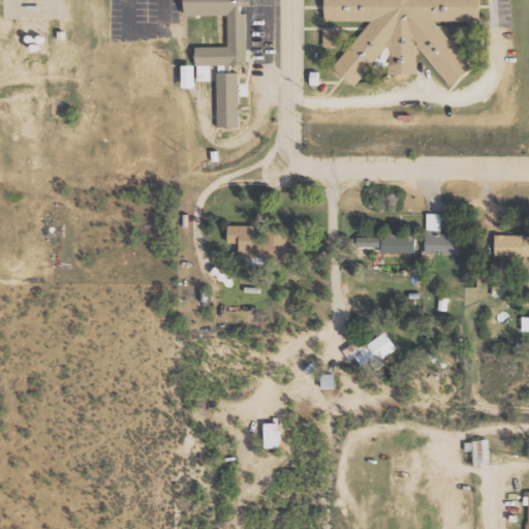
[(24,0),(10,0),(3,0),(3,19),(37,18),(36,5),(25,5),(24,0)]
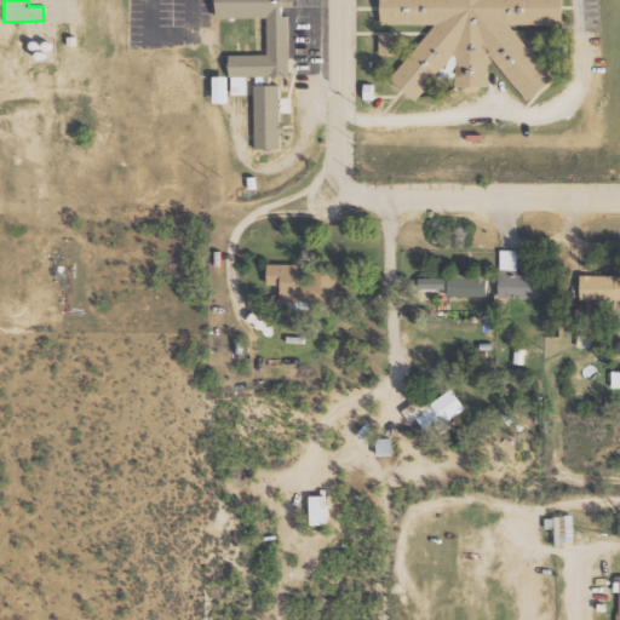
[(217,0),(217,17),(268,17),(268,55),(229,55),(229,75),(288,75),(288,7),(294,7),(294,0),(217,0)]
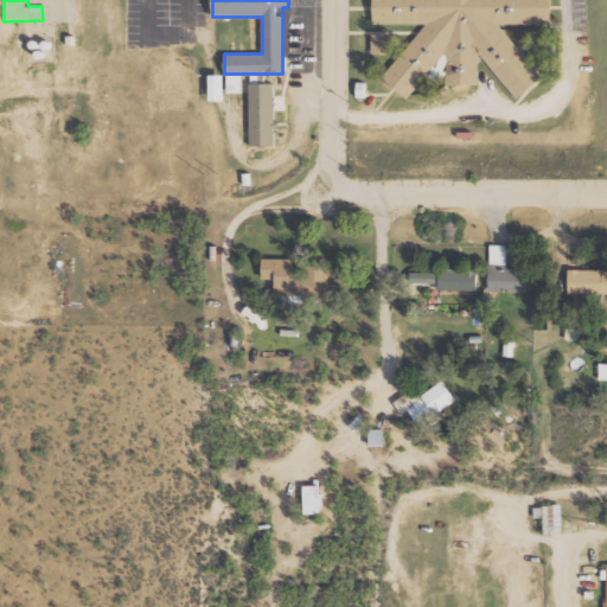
[(372,0),(374,24),(439,24),(381,68),(403,97),(430,75),(434,80),(443,80),(447,84),(478,84),(478,56),(481,55),(515,98),(542,78),(500,24),(551,24),(551,0),(372,0)]
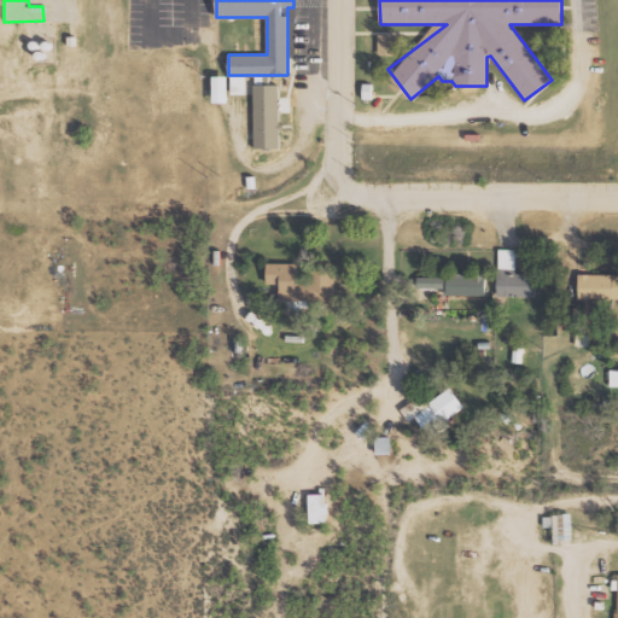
[(378,34),(378,54),(397,54),(397,34),(378,34)]
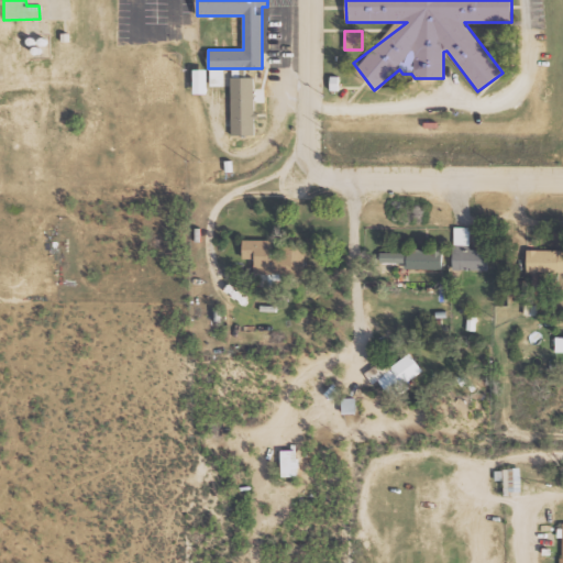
[(195,68),(195,92),(208,92),(208,68),(195,68)]
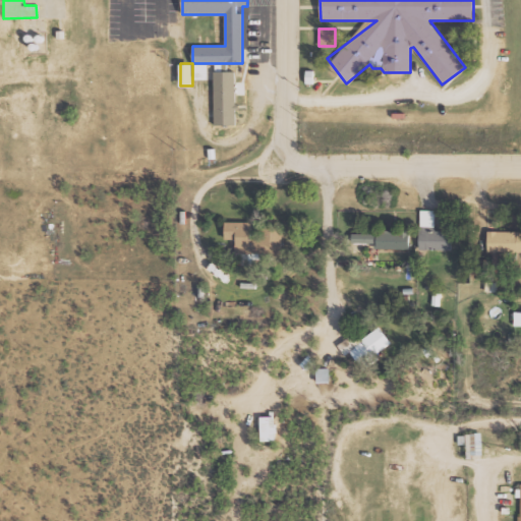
[(209,64),(194,64),(194,79),(209,78),(209,64)]
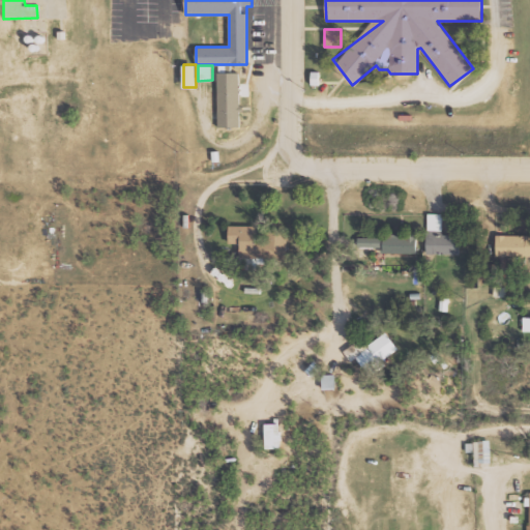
[(217,72),(218,126),(240,126),(239,72),(217,72)]
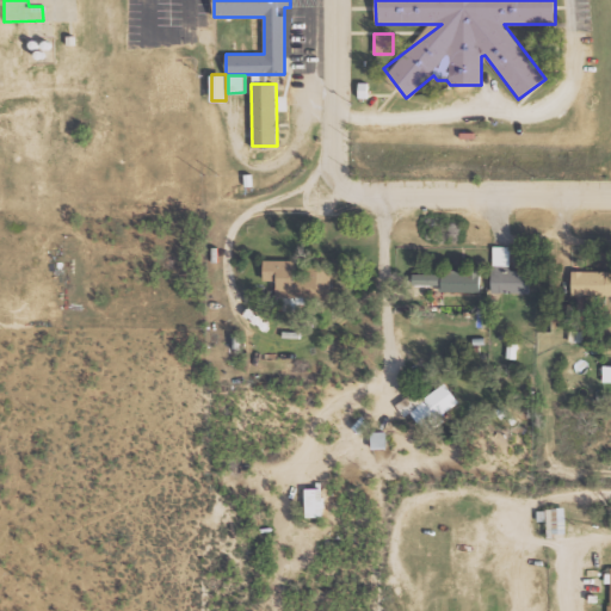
[(492,291),(529,292),(530,270),(510,270),(511,246),(493,246),(492,291)]
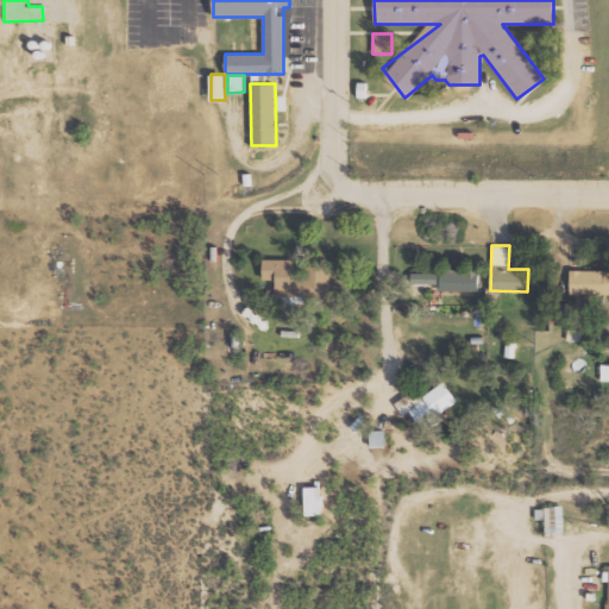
[(331,301),(331,267),(305,267),(305,276),(295,276),(295,259),(263,259),(263,280),(276,280),(276,295),(297,295),(297,301),(331,301)]
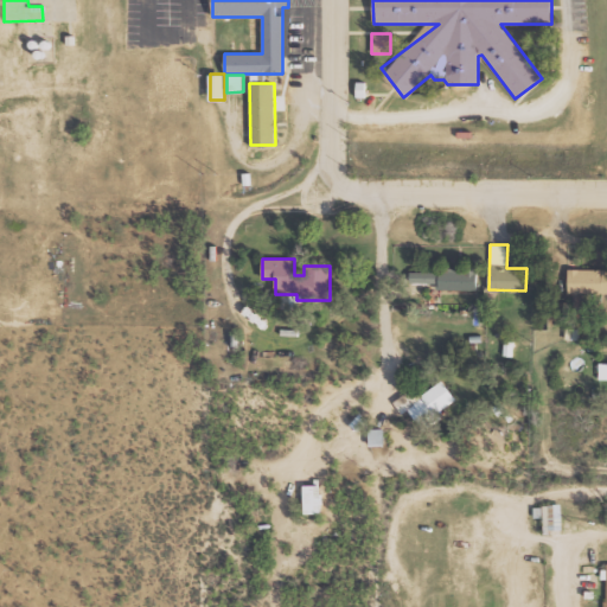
[(606,268),(568,268),(568,293),(606,293),(606,268)]
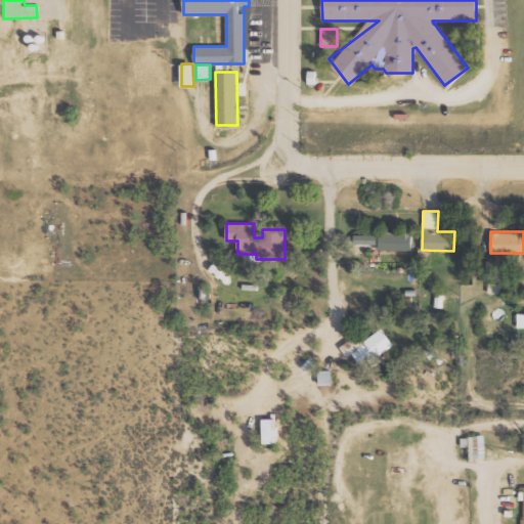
[(412,251),(412,233),(354,232),(354,244),(379,244),(379,251),(412,251)]
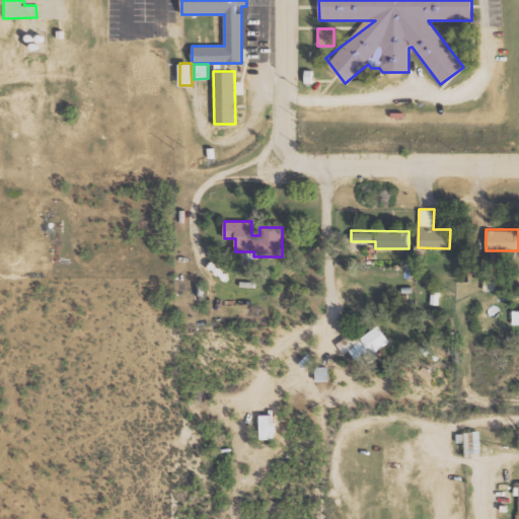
[(378,358),(375,352),(390,342),(379,324),(353,341),(349,336),(337,343),(344,354),(350,350),(361,368),(378,358)]
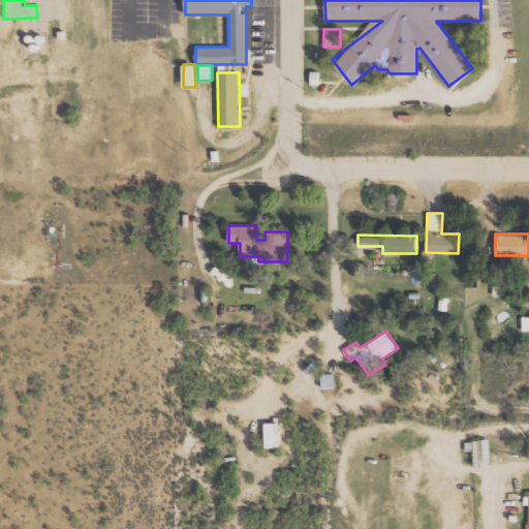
[(280,447),(280,423),(265,423),(266,447),(280,447)]
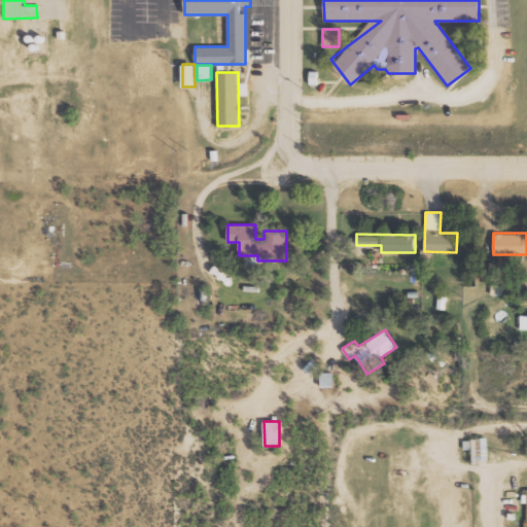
[(463,438),(463,450),(471,450),(472,462),(489,461),(488,438),(463,438)]
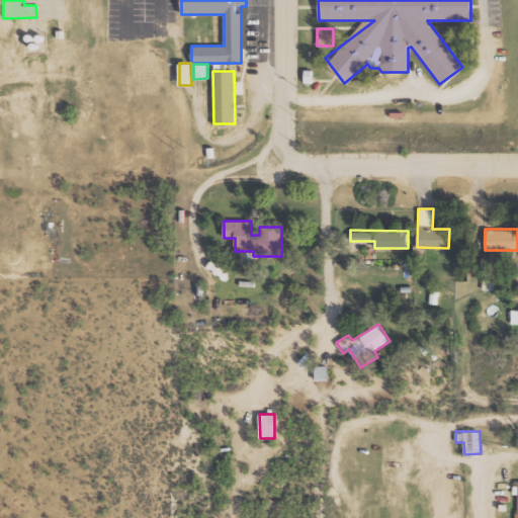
All buildings are outlined.
